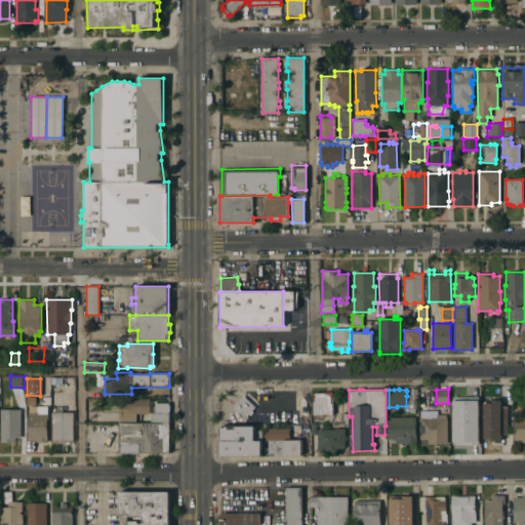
[(463,390),(463,404),(450,404),(449,390),(463,390)]
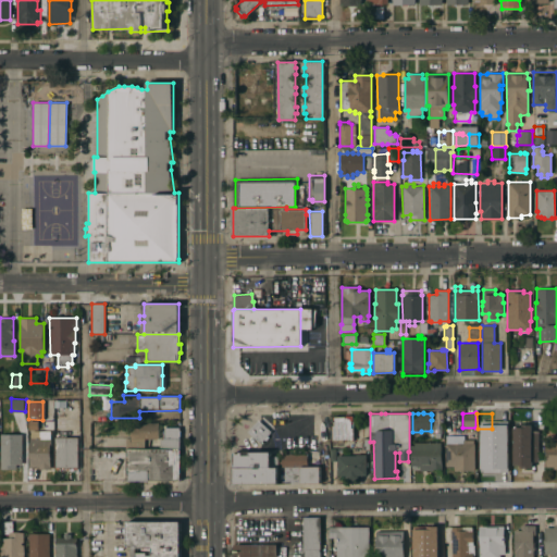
[(247,432),(258,420),(261,416),(273,426),(270,431),(271,432),(267,435),(269,436),(264,441),(263,440),(261,442),(262,443),(261,444),(260,443),(259,444),(247,432)]
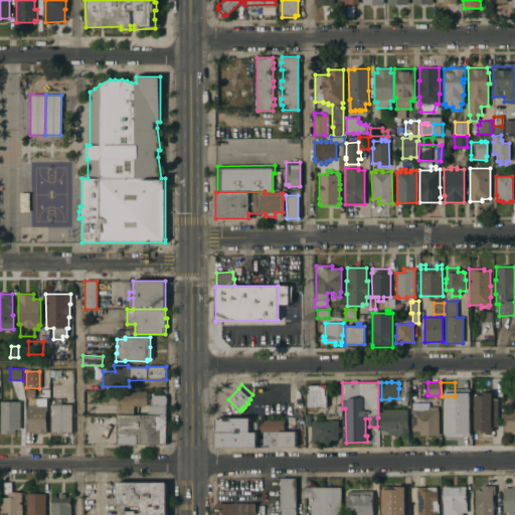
[(307,393),(308,393),(308,385),(318,385),(318,384),(326,384),(326,389),(325,389),(325,397),(326,397),(326,401),(329,401),(329,406),(317,407),(317,408),(313,408),(313,407),(307,407),(307,393)]
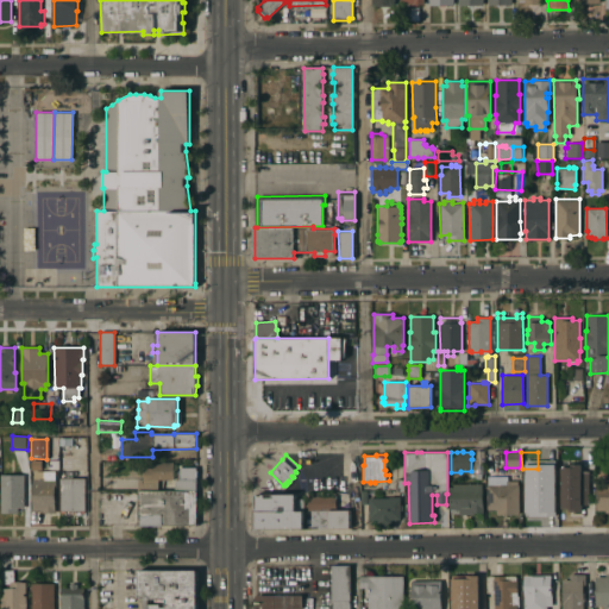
[(143,490),(143,462),(173,462),(173,479),(158,479),(158,490),(143,490)]
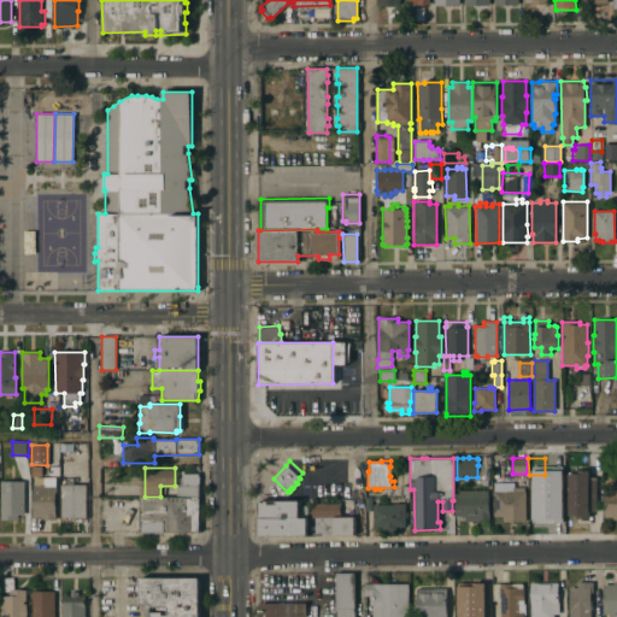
[(568,472),(575,472),(575,470),(577,470),(588,470),(588,476),(597,476),(597,511),(588,511),(588,518),(577,518),(577,517),(575,517),(575,515),(568,515),(568,472)]
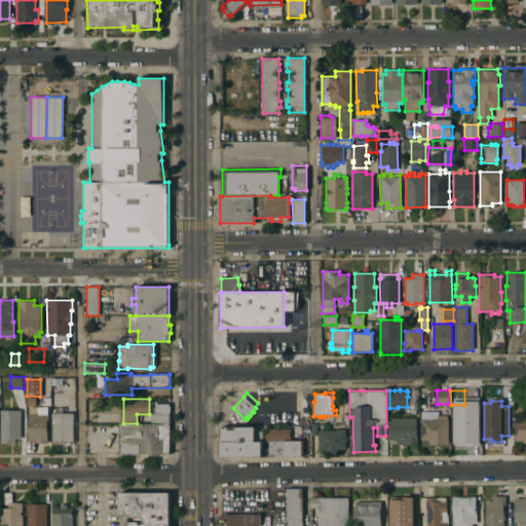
[(150,423),(150,414),(154,414),(154,404),(170,404),(170,408),(170,413),(170,417),(170,423),(150,423)]
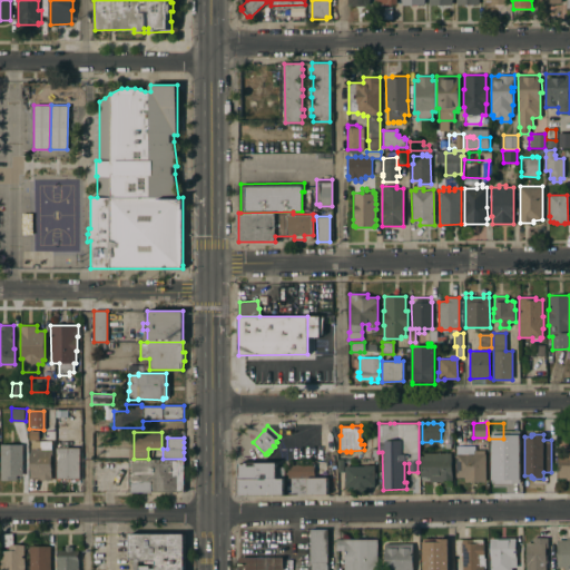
[(30,448),(40,448),(40,441),(51,441),(51,449),(52,449),(52,458),(51,458),(51,480),(39,480),(39,478),(30,478),(30,448)]
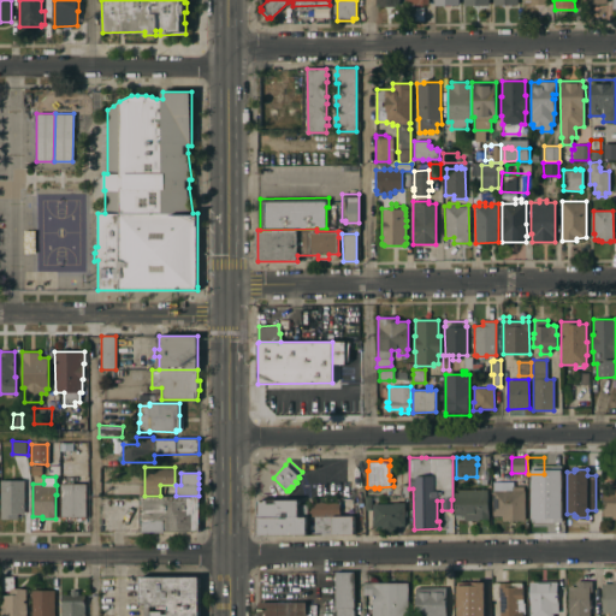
[(60,484),(66,484),(66,481),(71,481),(71,479),(83,479),(83,484),(86,484),(86,519),(82,519),(82,517),(65,517),(65,519),(61,519),(61,516),(60,516),(60,484)]
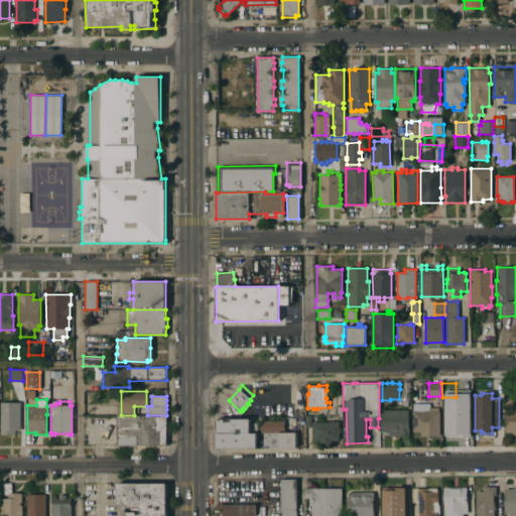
[(0,402),(20,402),(20,430),(14,430),(14,434),(0,434),(0,402)]
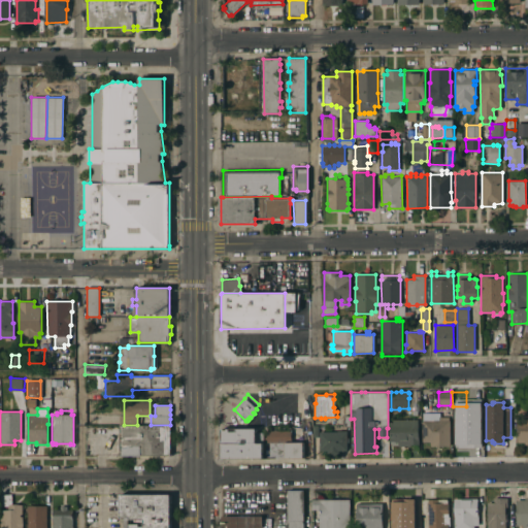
[(482,416),(482,426),(480,427),(480,446),(454,446),(453,433),(452,416),(482,416)]
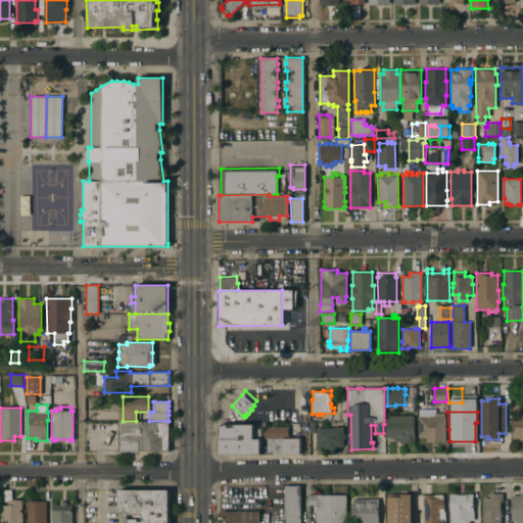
[(426,442),(426,437),(418,438),(417,417),(434,417),(434,413),(444,413),(444,416),(445,416),(444,442),(426,442)]
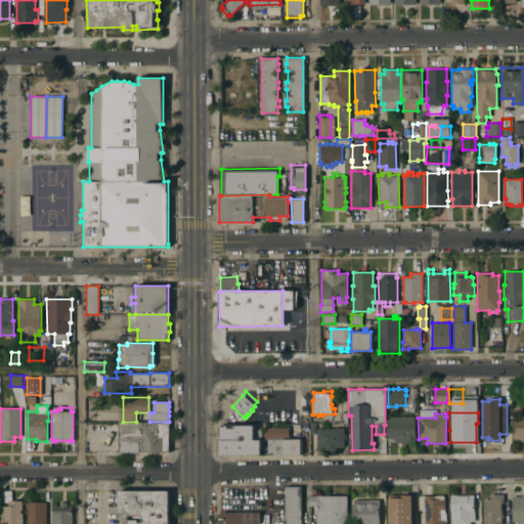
[(523,441),(520,441),(520,439),(513,439),(513,416),(523,416),(523,441)]
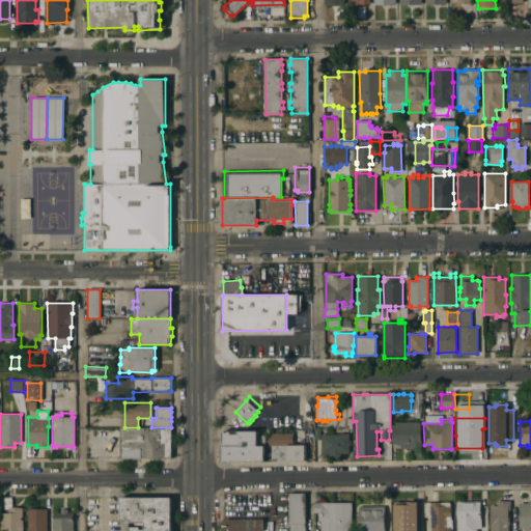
[(420,422),(420,423),(420,427),(421,427),(421,437),(420,437),(420,447),(413,447),(413,448),(400,449),(400,448),(392,448),(392,444),(391,444),(391,424),(394,424),(394,422),(420,422)]
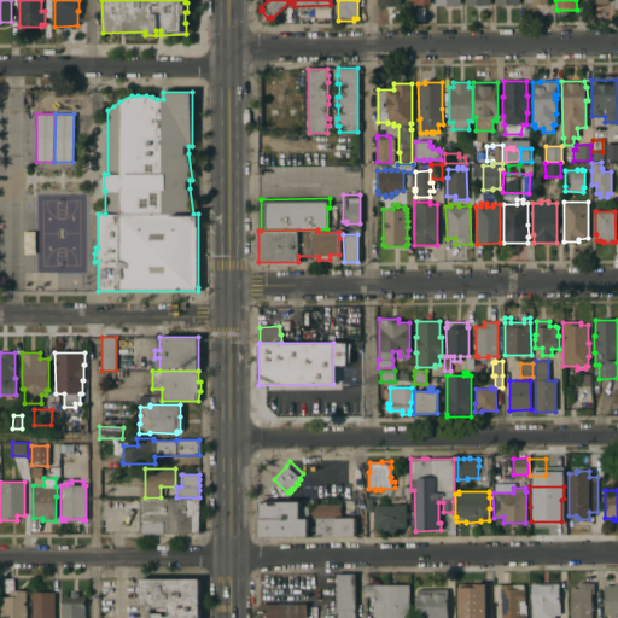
[(199,534),(140,534),(140,497),(145,497),(161,497),(176,497),(199,497),(199,534)]
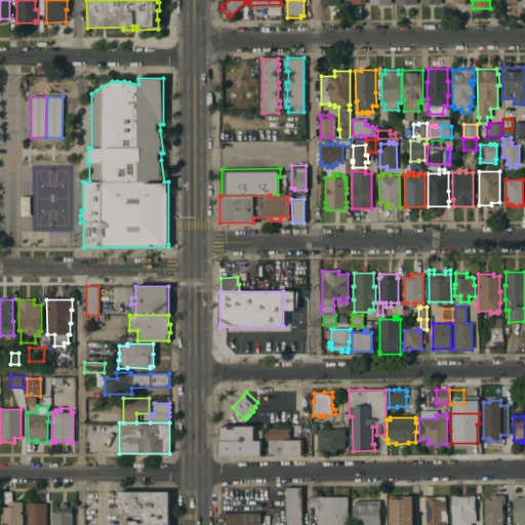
[(220,427),(253,427),(253,430),(261,430),(261,440),(260,440),(220,441),(220,427)]
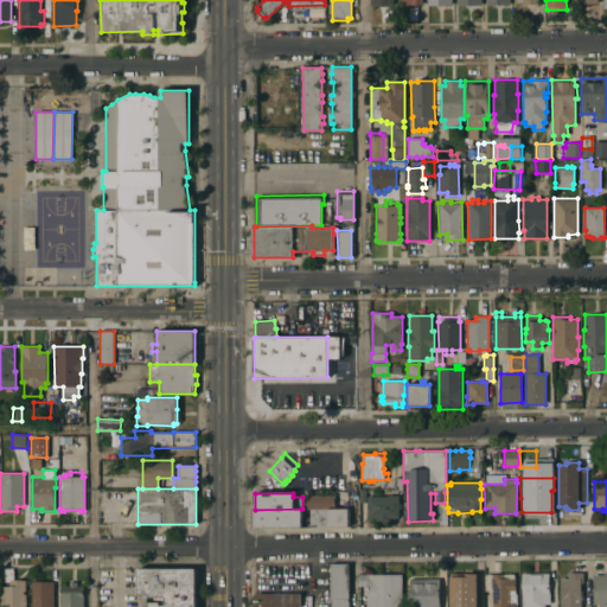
[(310,509),(304,509),(304,502),(306,502),(306,494),(333,494),(333,493),(349,493),(349,509),(310,509)]
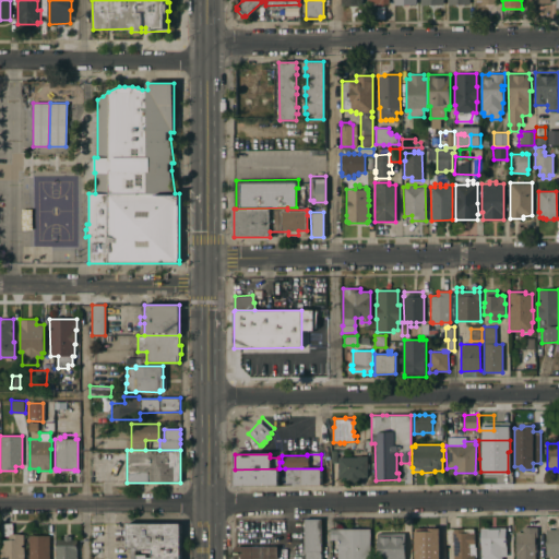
[(337,456),(357,456),(357,455),(367,455),(367,463),(369,463),(369,468),(367,468),(367,477),(358,477),(358,483),(346,483),(346,477),(337,477),(337,456)]
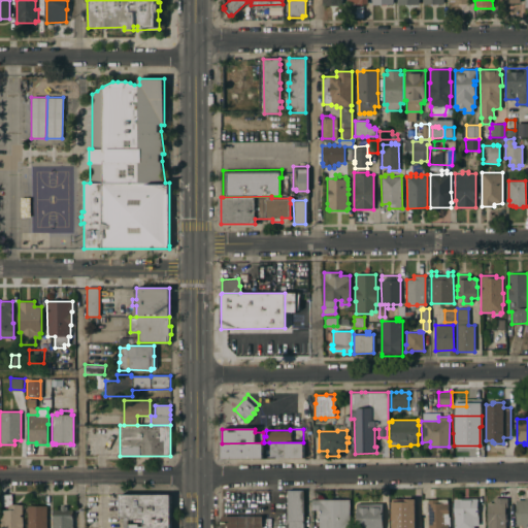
[(262,442),(262,458),(228,459),(228,460),(220,460),(220,443),(222,443),(262,442)]
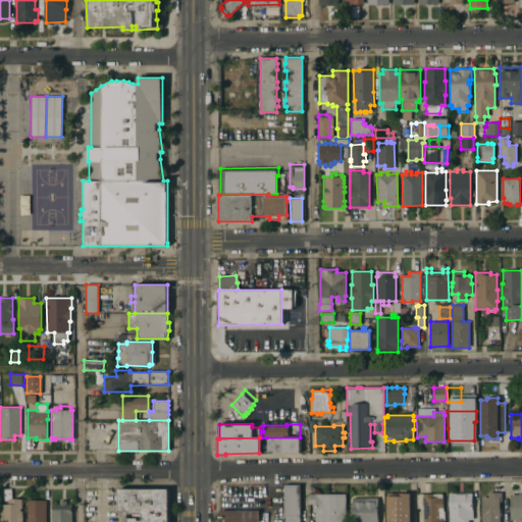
[(300,453),(266,453),(266,437),(300,437),(300,453)]
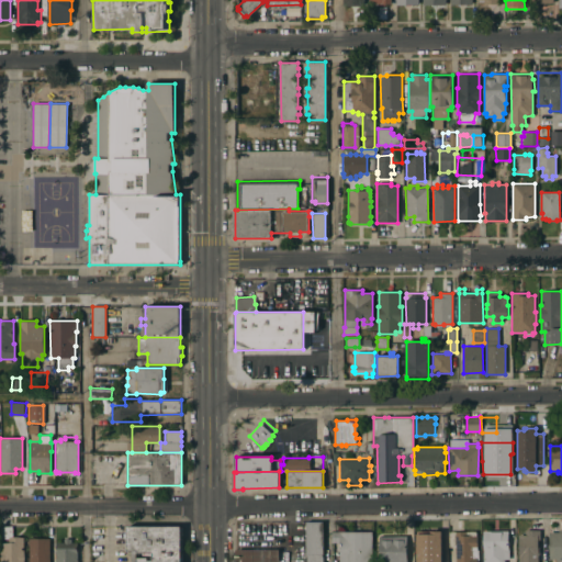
[(306,561),(306,554),(306,519),(323,519),(323,561),(306,561)]
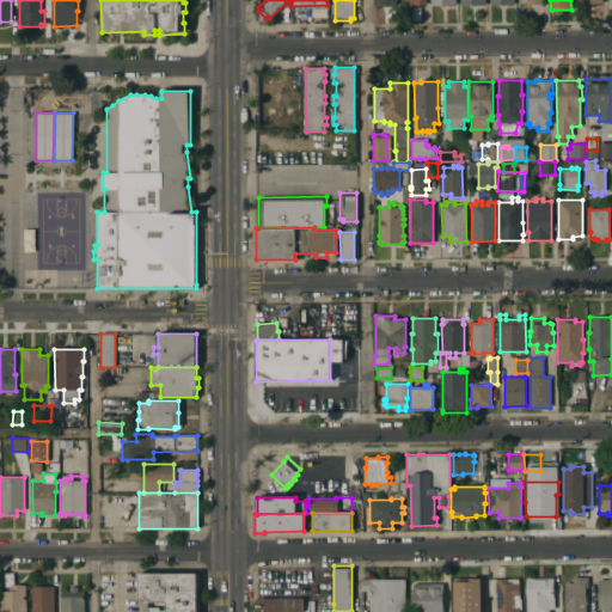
[(25,611),(0,611),(0,591),(8,591),(8,586),(0,586),(0,573),(13,573),(13,585),(25,585),(25,611)]
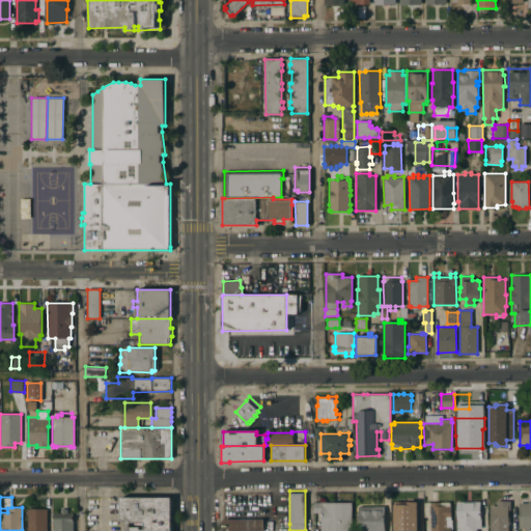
[(124,530),(124,522),(120,522),(120,497),(171,497),(171,530),(124,530)]
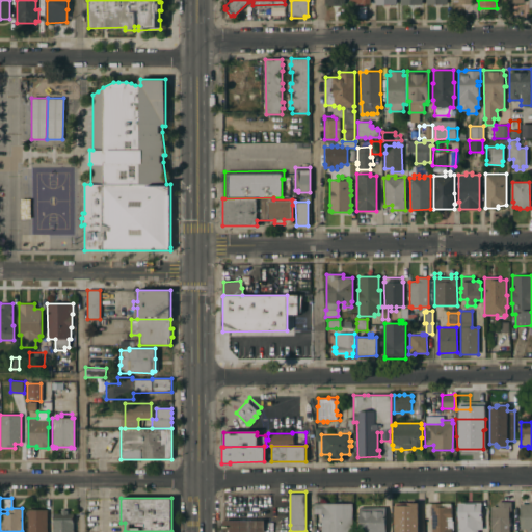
[(528,504),(528,501),(531,501),(531,530),(530,530),(530,531),(526,531),(526,530),(520,530),(520,504),(528,504)]
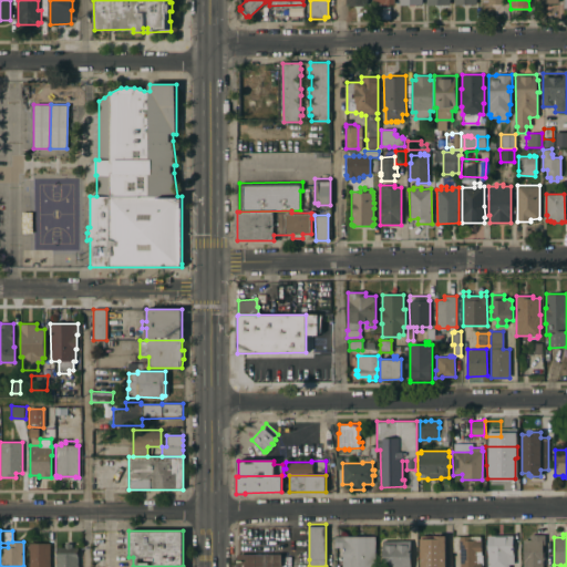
[(512,535),(513,553),(513,564),(508,564),(508,566),(487,566),(487,536),(512,535)]
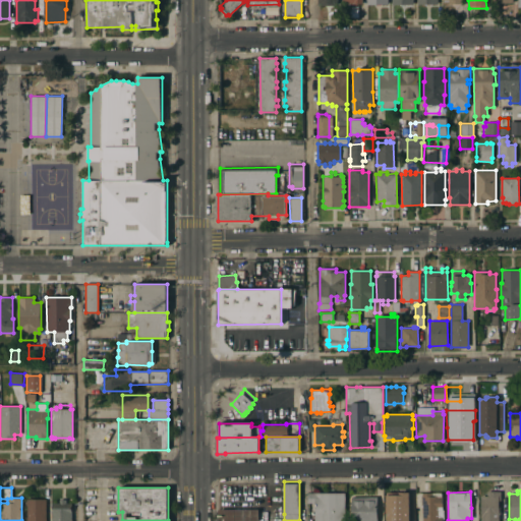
[(480,520),(480,497),(487,497),(487,491),(500,491),(500,501),(498,501),(498,507),(499,507),(500,515),(498,515),(498,520),(480,520)]
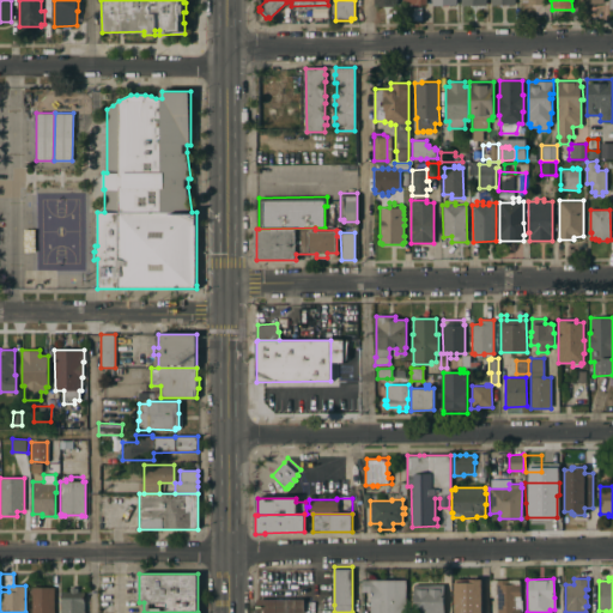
[(370,612),(370,592),(362,592),(362,580),(405,580),(405,612),(370,612)]
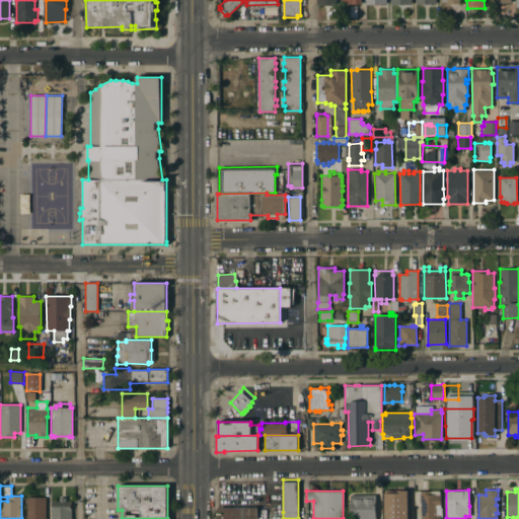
[(409,491),(410,518),(383,518),(382,491),(409,491)]
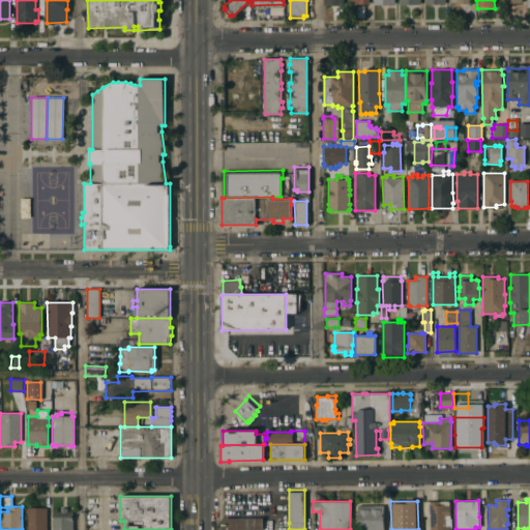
[(448,501),(448,504),(449,504),(449,519),(450,519),(450,529),(449,529),(430,529),(430,516),(422,516),(422,501),(448,501)]
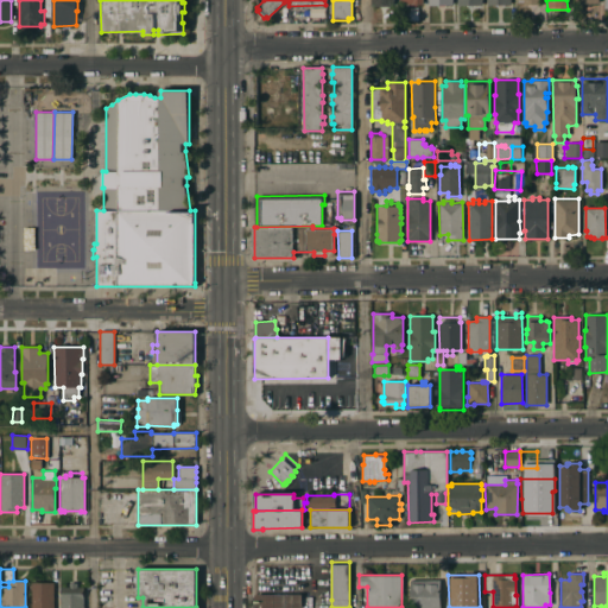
[(439,580),(439,607),(406,607),(406,602),(410,602),(410,580),(439,580)]
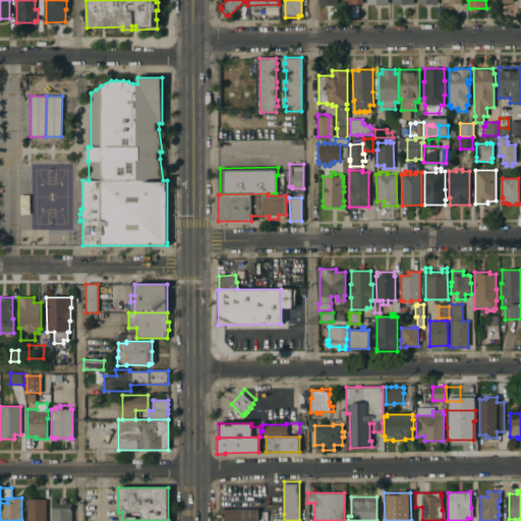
[(46,520),(26,520),(26,499),(46,499),(46,520)]
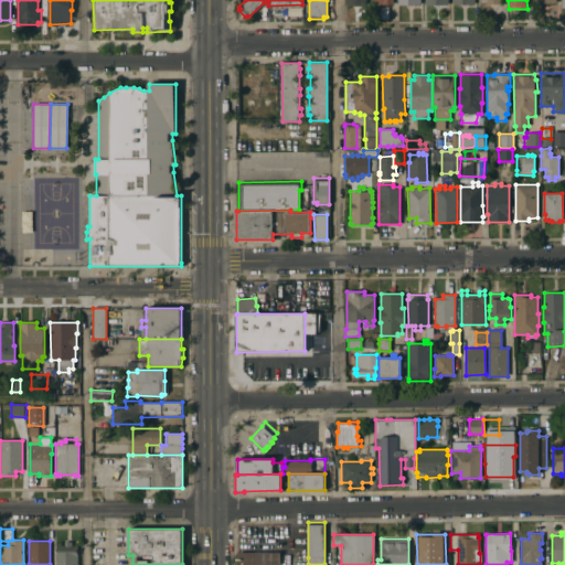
[(56,564),(56,545),(64,545),(64,542),(72,542),(72,545),(77,545),(77,564),(56,564)]
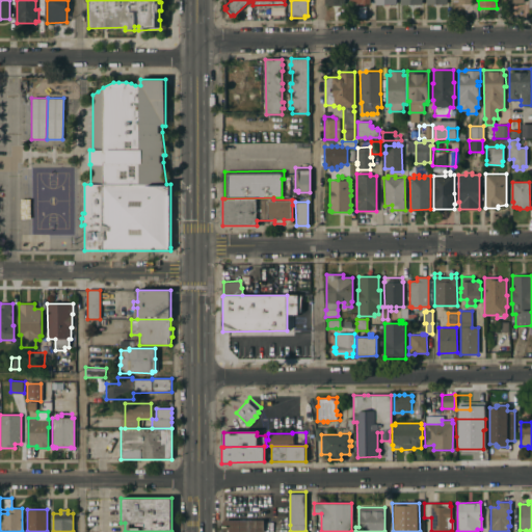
[(264,519),(264,531),(223,531),(223,519),(264,519)]
